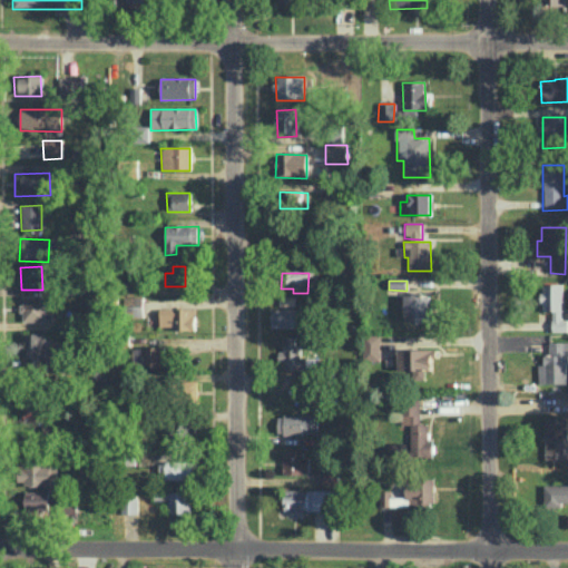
[(551,332),(567,332),(567,320),(562,320),(562,285),(540,285),(540,312),(550,312),(551,332)]
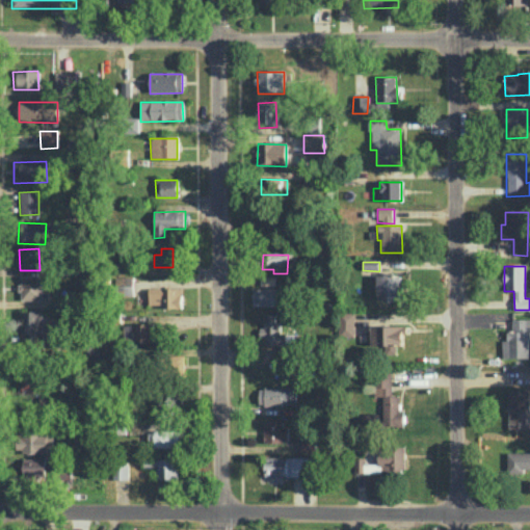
[(399,275),(373,276),(373,301),(400,301),(399,275)]
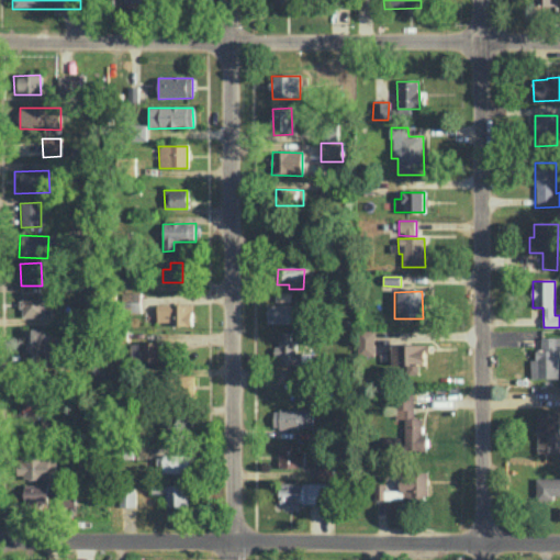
[(44,293),(20,292),(20,318),(43,318),(44,293)]
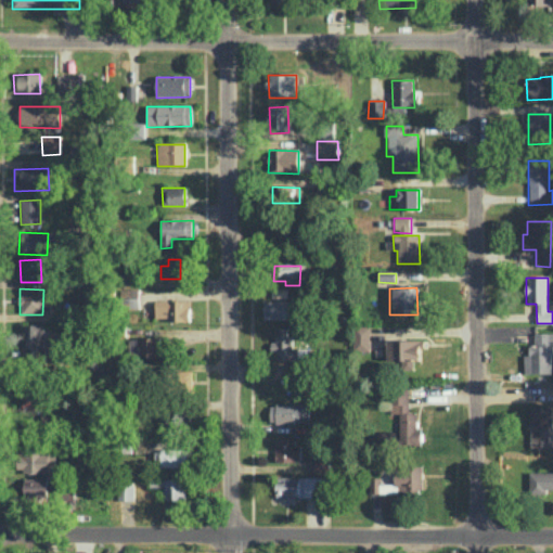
[(139,309),(138,290),(123,291),(124,309),(139,309)]
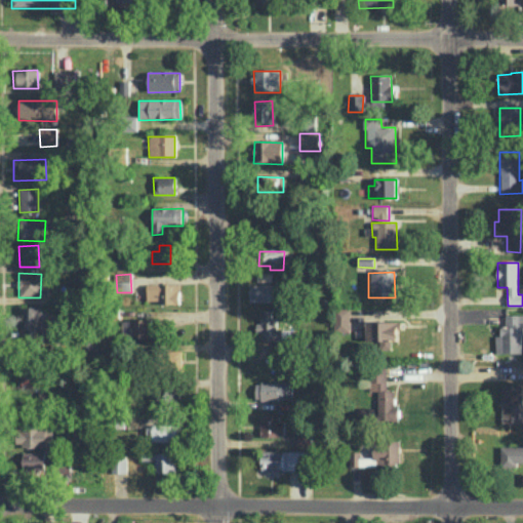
[(255,276),(256,283),(272,282),(271,274),(255,276)]
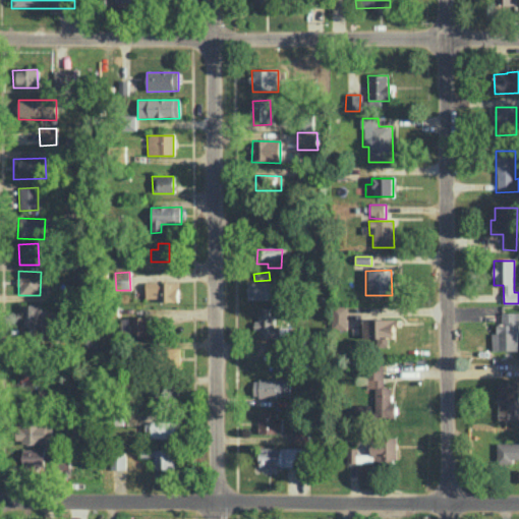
[(177,302),(177,283),(145,283),(146,299),(156,299),(156,303),(177,302)]
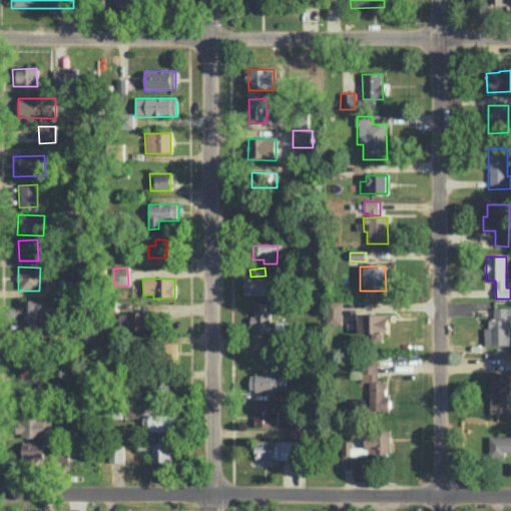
[(242,296),(274,295),(274,280),(242,280),(242,296)]
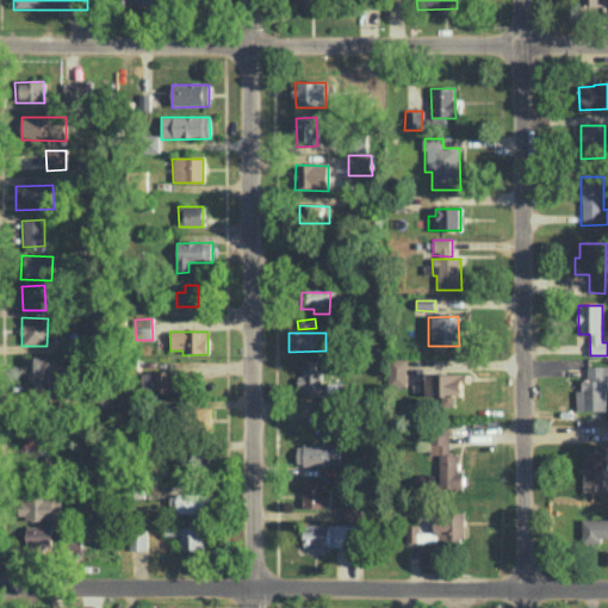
[(20,377),(24,377),(23,395),(47,395),(48,358),(20,358),(20,377)]
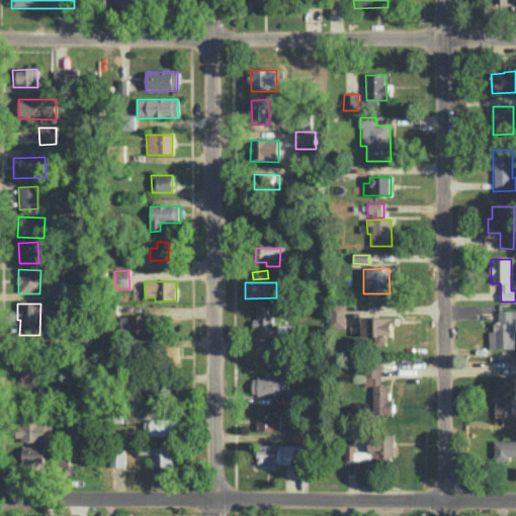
[(344,305),(329,306),(330,329),(345,328),(344,305)]
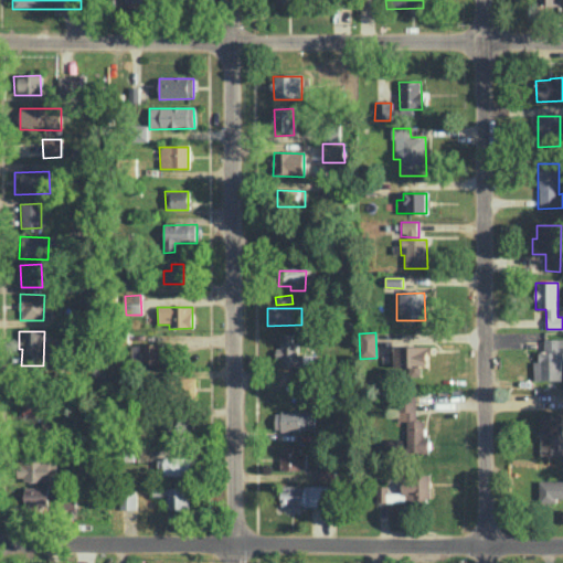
[(291,335),(279,335),(279,350),(274,350),(274,368),(311,369),(312,357),(297,356),(297,343),(291,343),(291,335)]
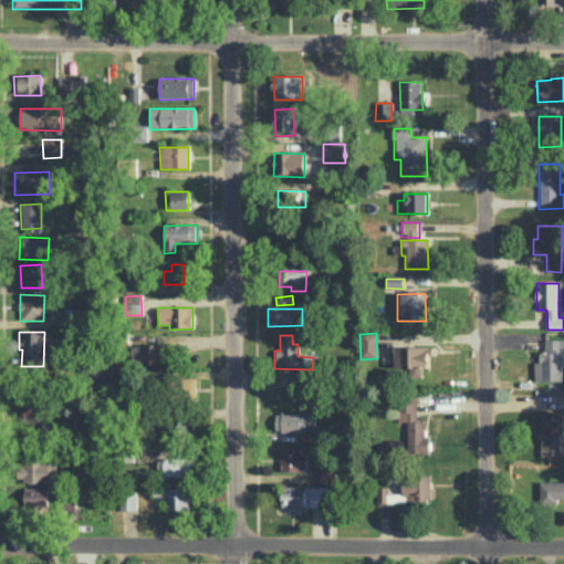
[(563,340),(544,341),(544,353),(539,354),(539,363),(534,363),(534,383),(562,382),(562,355),(563,354),(563,340)]
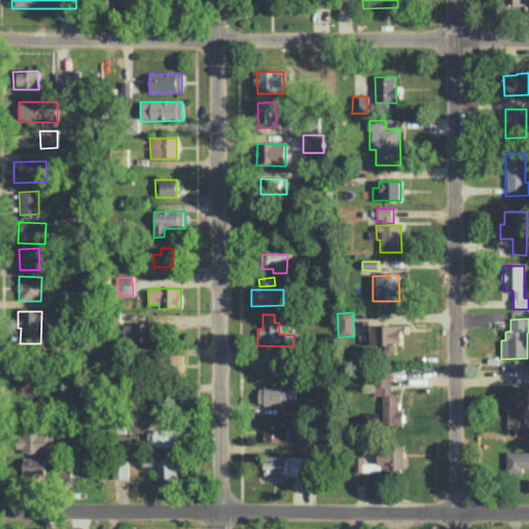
[(122,341),(133,341),(133,325),(121,326),(122,341)]
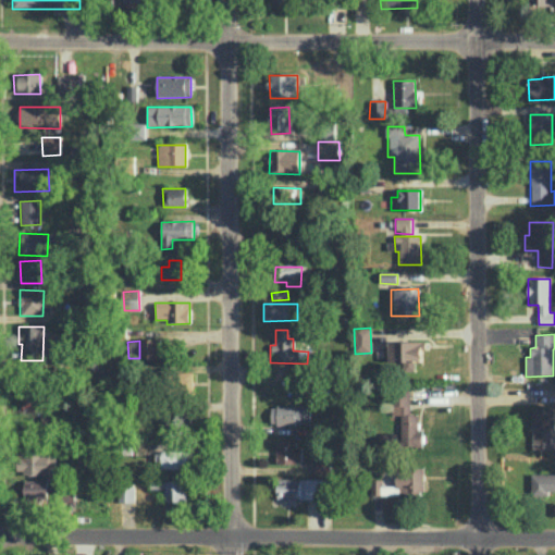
[(159,360),(159,341),(140,341),(140,360),(159,360)]
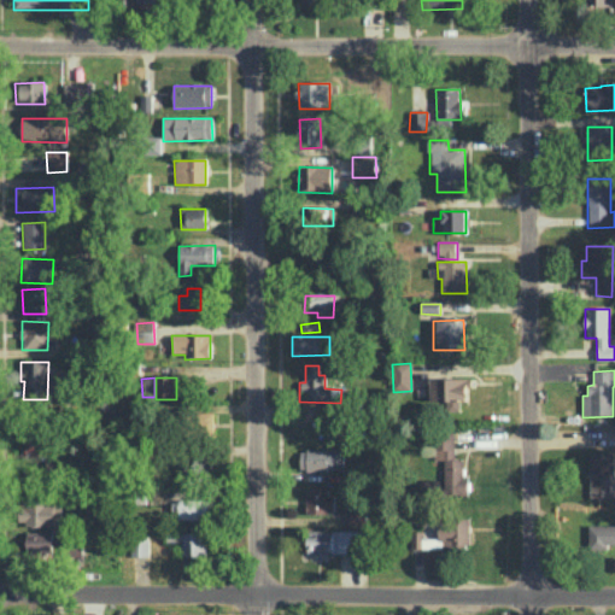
[(431,380),(429,403),(446,403),(446,413),(460,413),(460,402),(468,402),(468,380),(431,380)]
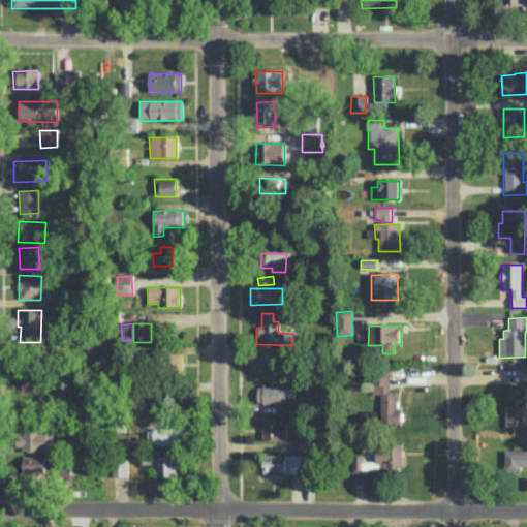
[(172,373),(183,371),(180,352),(168,354),(172,373)]
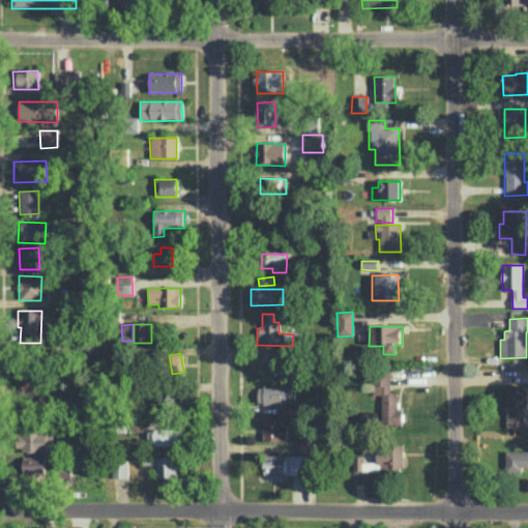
[(20,391),(39,391),(40,371),(21,371),(20,391)]
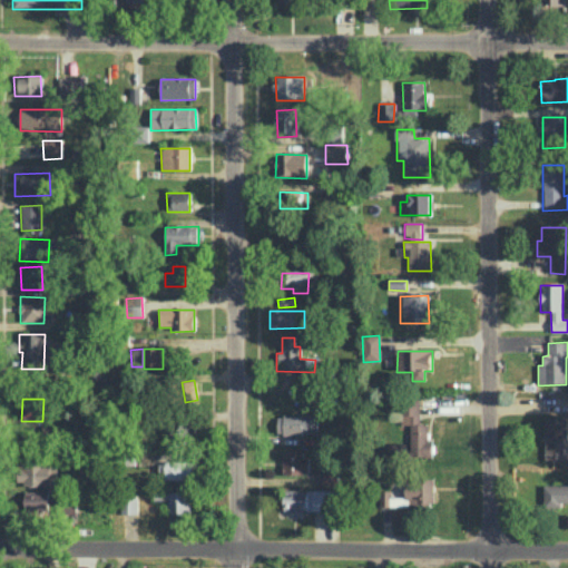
[(410,426),(410,459),(431,459),(431,441),(428,441),(428,426),(419,426),(419,401),(401,401),(401,426),(410,426)]
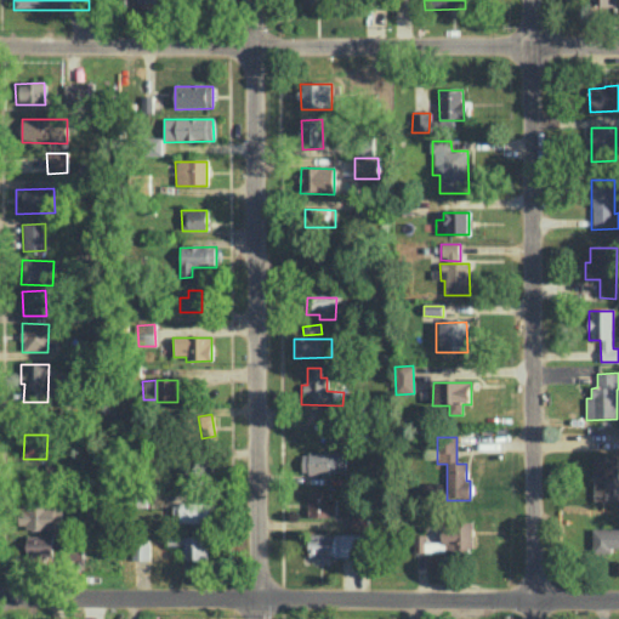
[(341,475),(341,454),(301,453),(301,475),(341,475)]
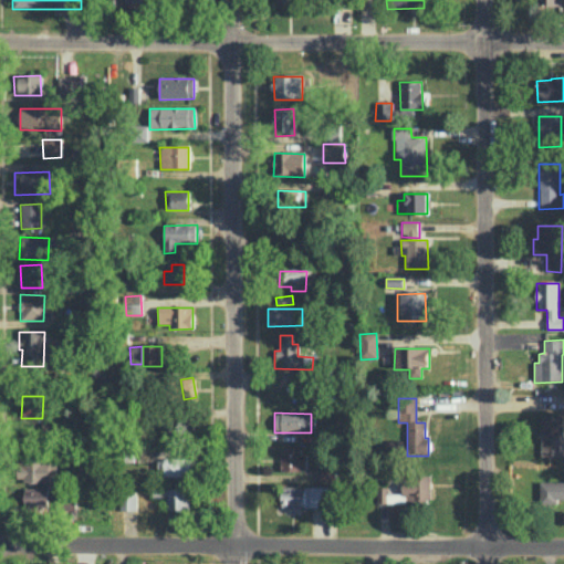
[(563,416),(540,416),(541,458),(563,457),(563,416)]
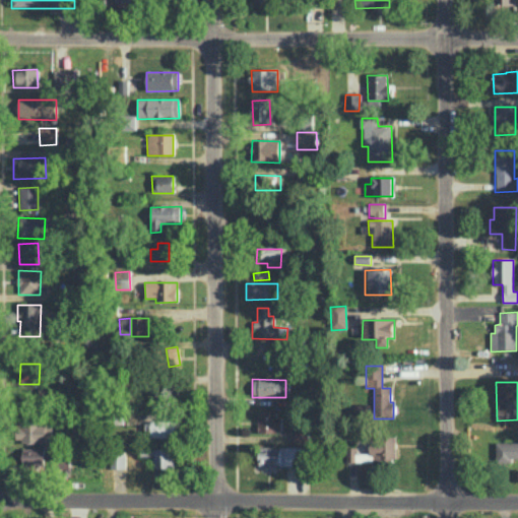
[(52,390),(38,390),(38,400),(52,401),(52,390)]
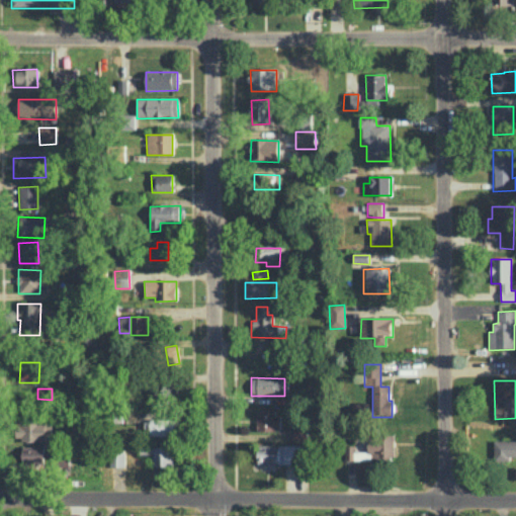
[(256,432),(278,432),(277,411),(256,411),(256,432)]
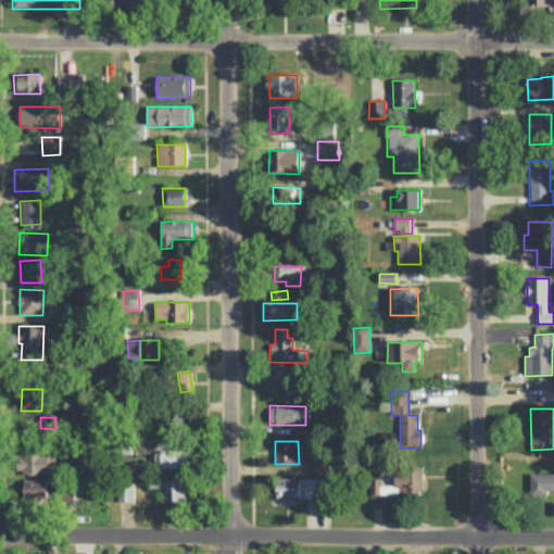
[(191,469),(191,452),(154,451),(154,468),(191,469)]
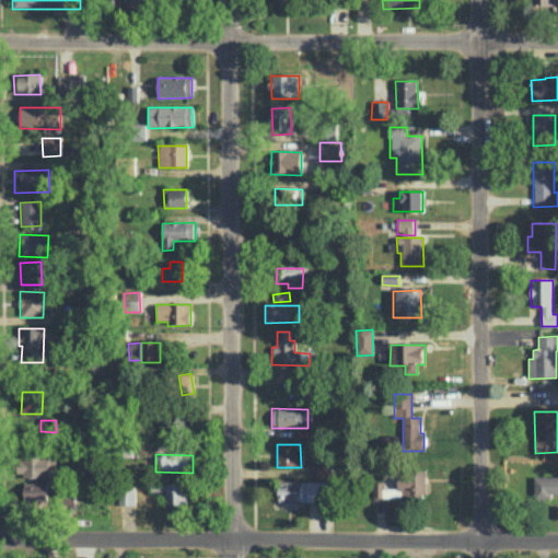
[(56,477),(55,457),(15,458),(16,478),(56,477)]
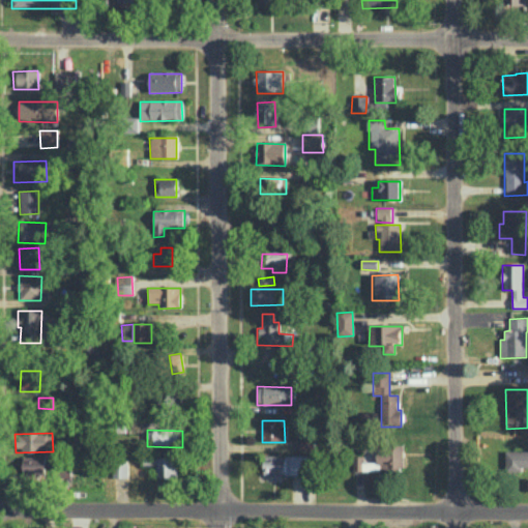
[(74,434),(72,445),(89,445),(90,435),(74,434)]
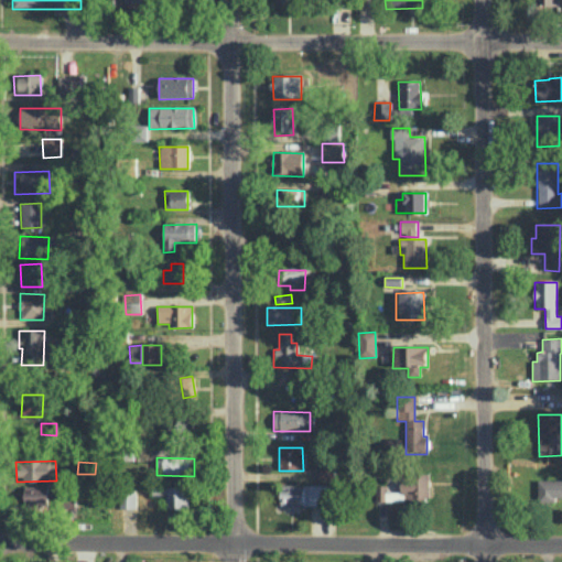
[(428,475),(401,475),(402,500),(429,500),(428,475)]
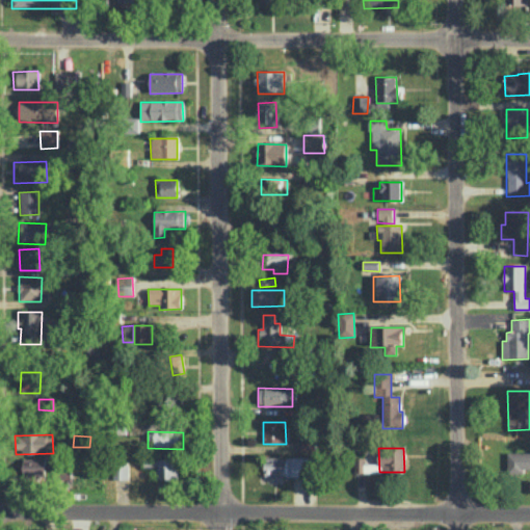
[(529,453),(507,453),(507,475),(522,474),(522,471),(529,470),(529,453)]
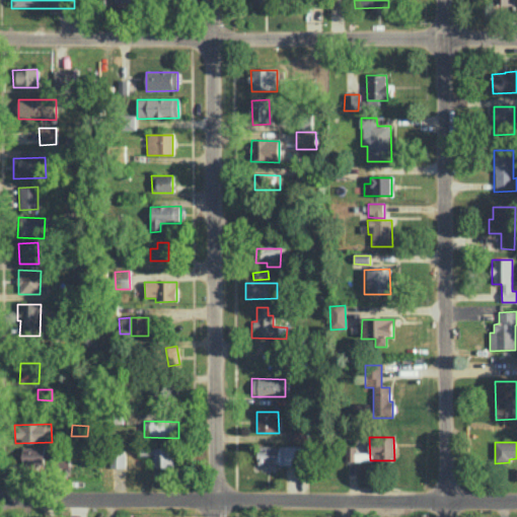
[(303,447),(257,446),(256,467),(273,467),(273,465),(302,466),(303,447)]
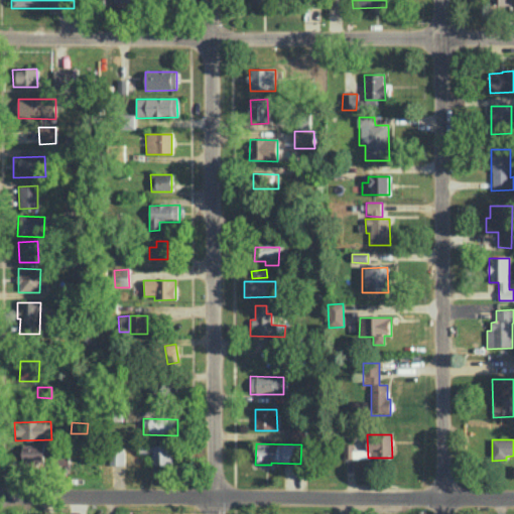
[(354,452),(354,444),(342,445),(343,460),(368,459),(367,452),(354,452)]
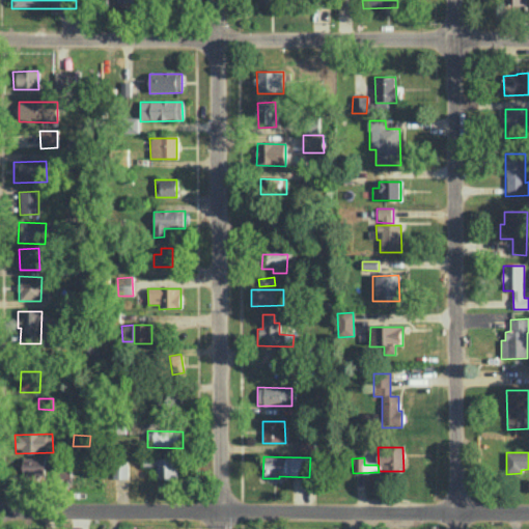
[(45,458),(22,460),(22,477),(54,477),(54,467),(45,467),(45,458)]
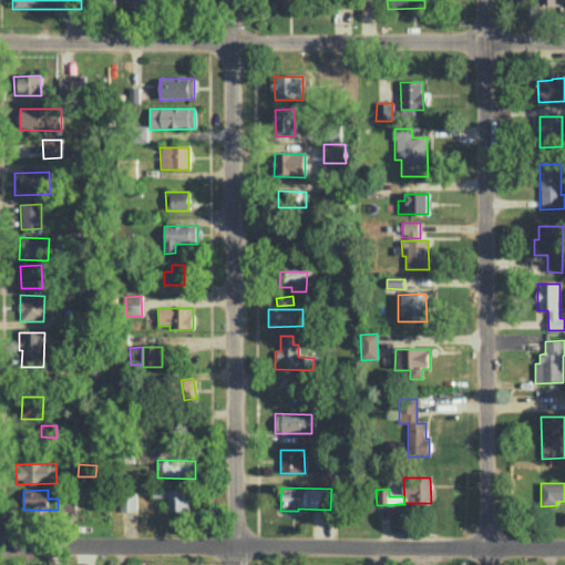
[(188,512),(188,491),(153,490),(153,499),(167,499),(167,512),(188,512)]
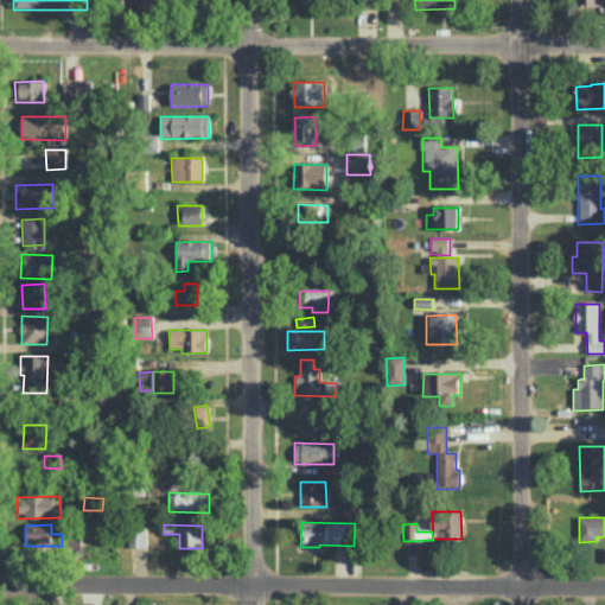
[(145,548),(146,533),(128,532),(128,548),(145,548)]
